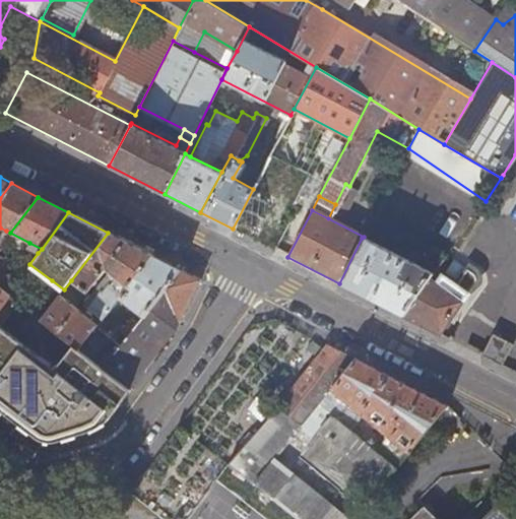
[(119,298),(152,255),(108,233),(71,280),(86,293),(106,268),(117,277),(104,294),(102,292),(88,309),(102,320),(119,298)]
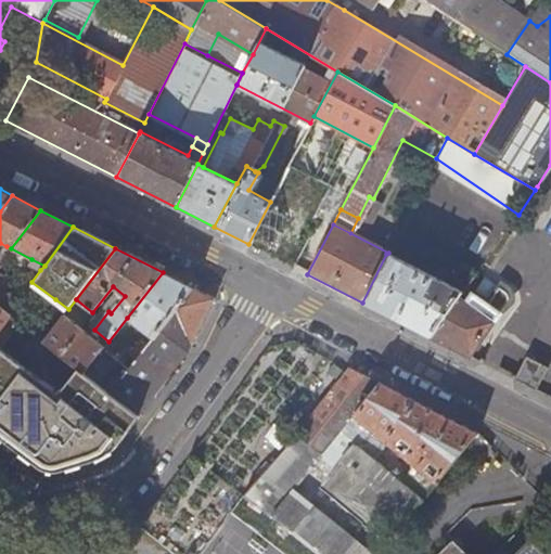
[(362,303),(431,337),(463,292),(386,254),(362,303)]
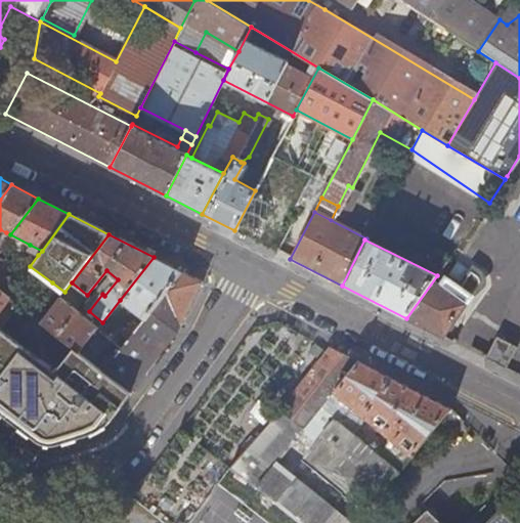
[(38,255),(42,251),(30,245),(27,249),(33,252),(38,255)]
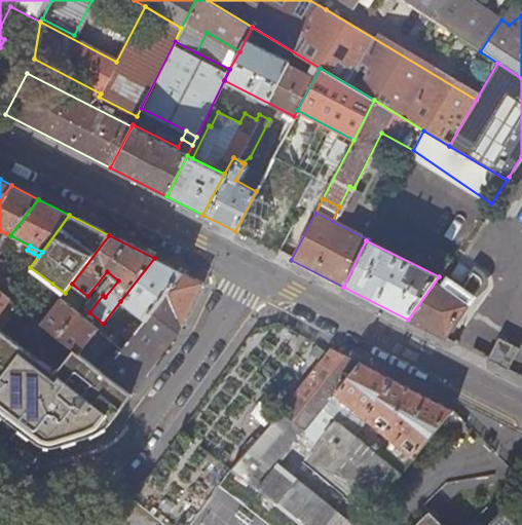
[(30,267),(38,256),(33,253),(22,267),(27,271),(30,267)]
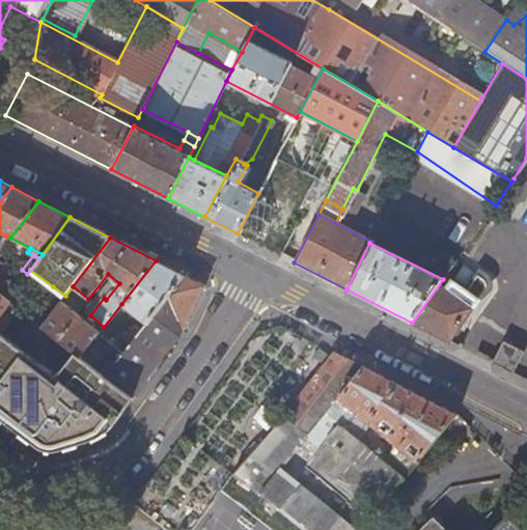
[(145,323),(154,312),(183,274),(156,260),(121,304),(145,323)]
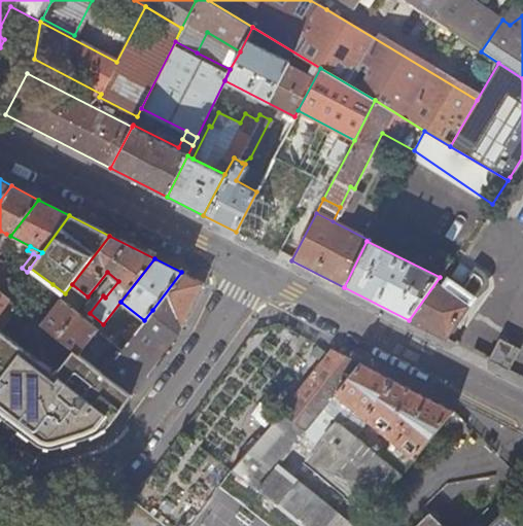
[(0,291),(7,296),(22,278),(0,263),(0,291)]
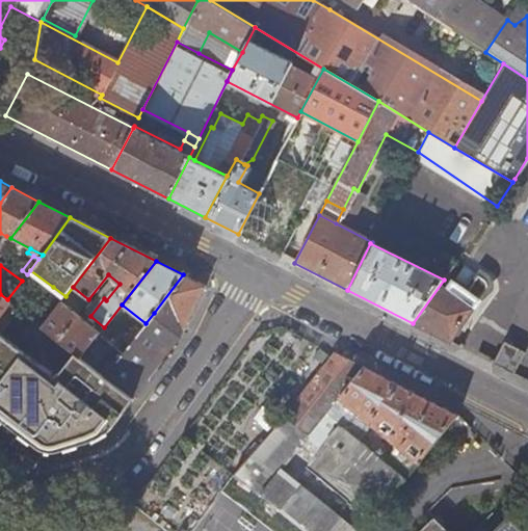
[(206,287),(183,274),(154,313),(184,330),(206,287)]
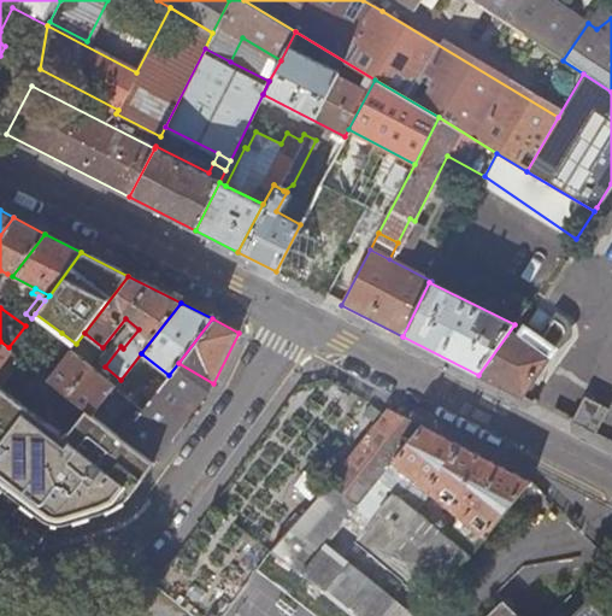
[(478,375),(522,397),(565,335),(565,329),(563,324),(554,318),(541,338),(516,321),(515,324),(478,375)]
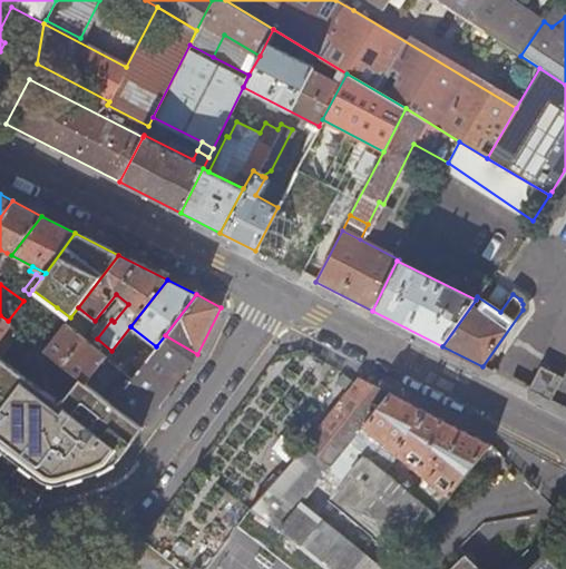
[(0,353),(19,330),(8,321),(0,315),(0,353)]
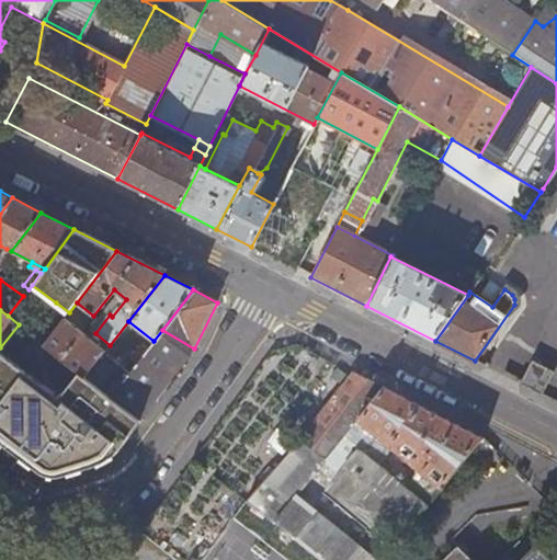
[(69,312),(44,344),(79,372),(84,376),(104,353),(105,351),(71,323),(76,318),(69,312)]
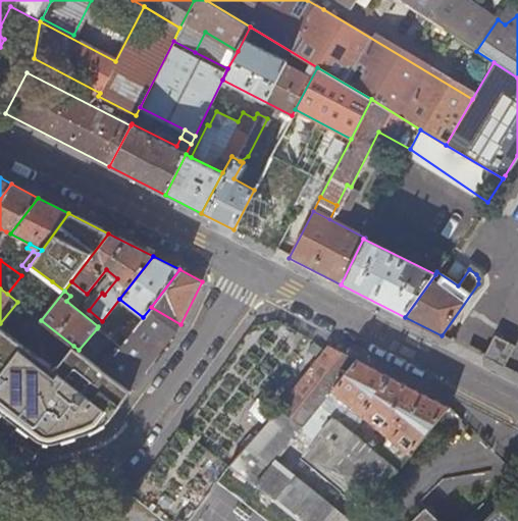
[(102,368),(128,388),(167,337),(168,339),(180,324),(151,307),(143,317),(137,325),(124,341),(119,348),(102,368)]
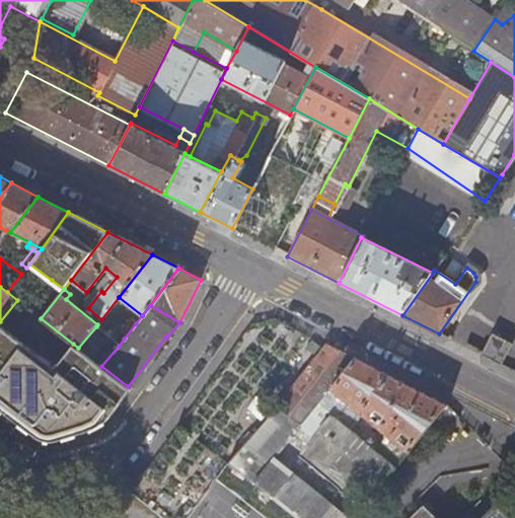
[(124,339),(136,323),(130,317),(118,333),(124,339)]
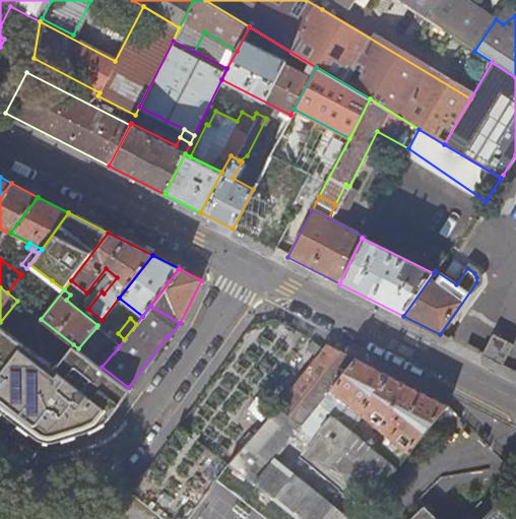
[(97,327),(78,348),(102,367),(119,346),(97,327)]
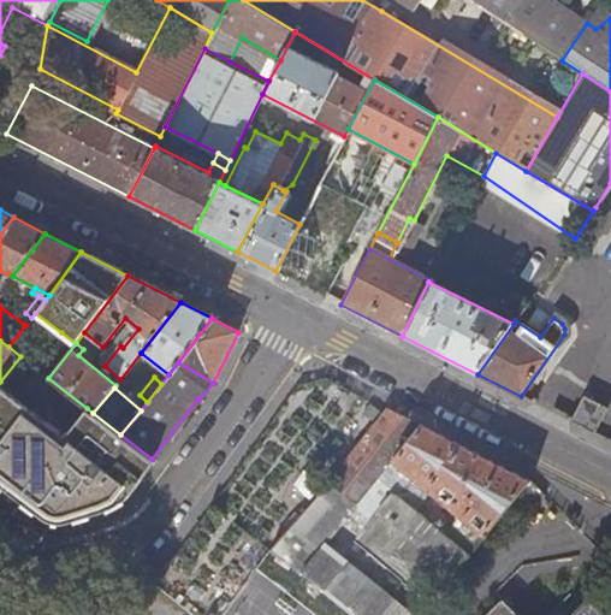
[(65,524),(106,510),(117,506),(126,497),(154,461),(152,459),(120,435),(93,413),(87,408),(64,437),(53,429),(0,389),(0,485),(48,522),(65,524)]
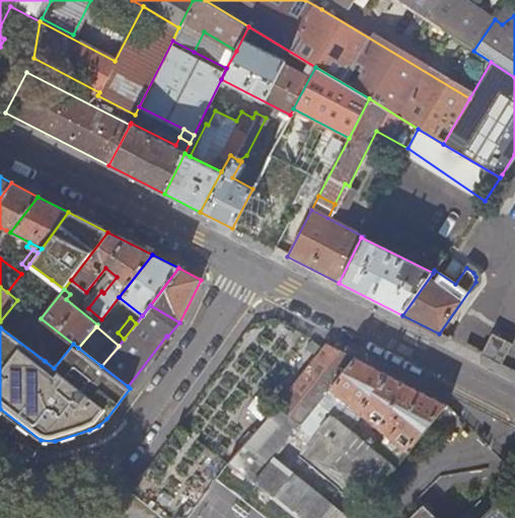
[(482,356),(501,365),(511,345),(492,335),(482,356)]
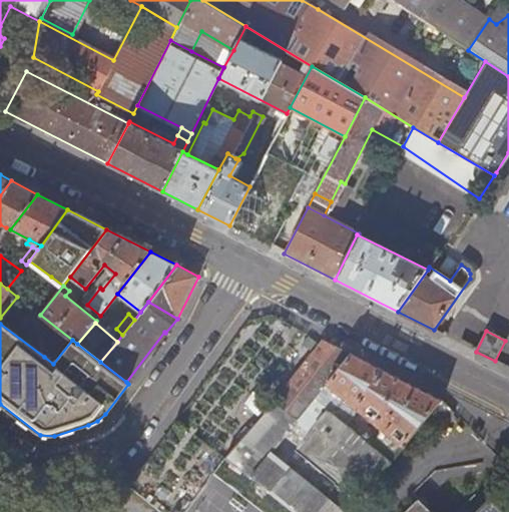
[(326,384),(350,354),(323,340),(271,402),(296,421),(326,384)]
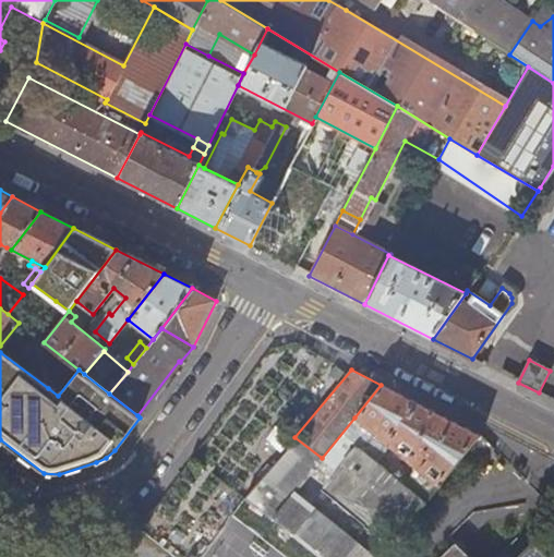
[(424,501),(479,435),(381,385),(354,418),(369,428),(418,469),(404,484),(424,501)]
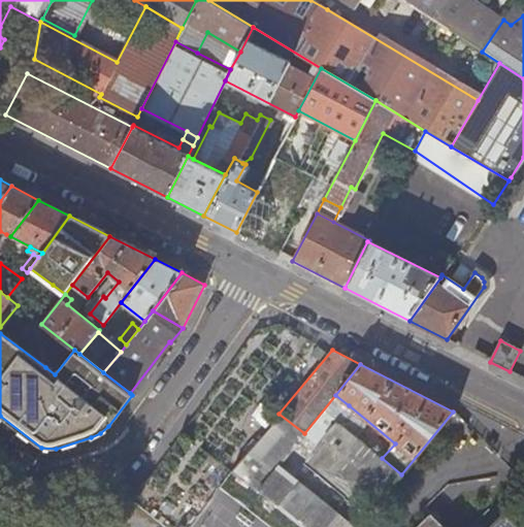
[(349,405),(335,395),(304,433),(294,447),(307,458),(336,422),(342,414),(349,405)]
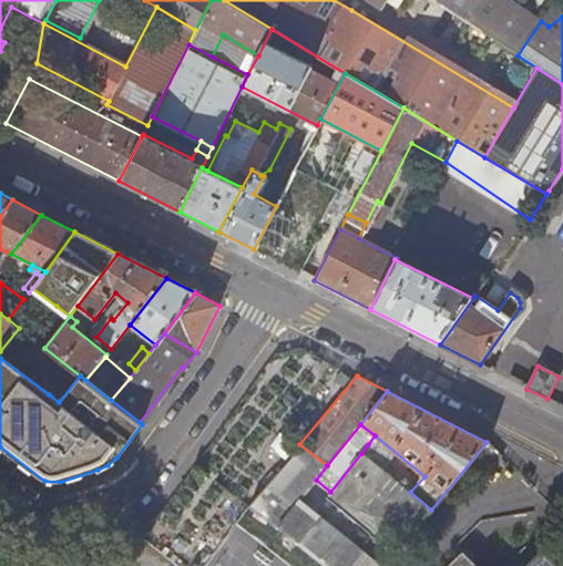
[(316,480),(327,465),(299,444),(248,505),(256,511),(278,527),(294,506),(316,480)]
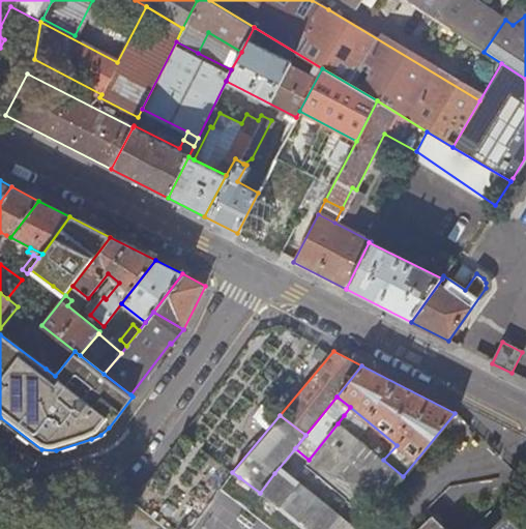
[(354,437),(354,436),(360,429),(344,415),(338,423),(354,437)]
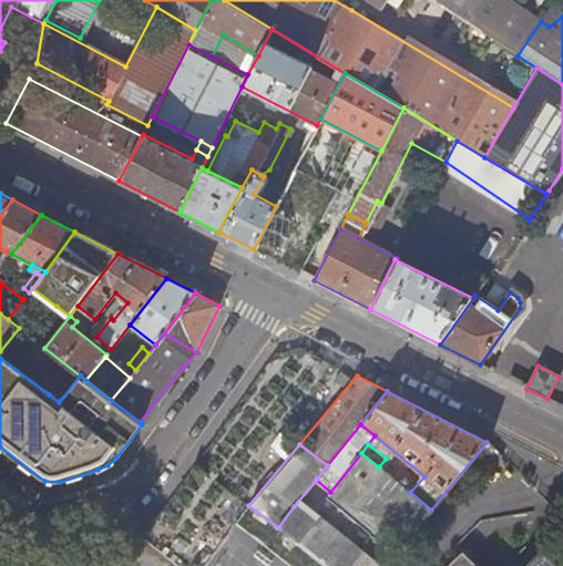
[(395,554),(431,510),(410,492),(379,466),(379,467),(361,453),(330,492),(326,496),(331,502),(395,554)]
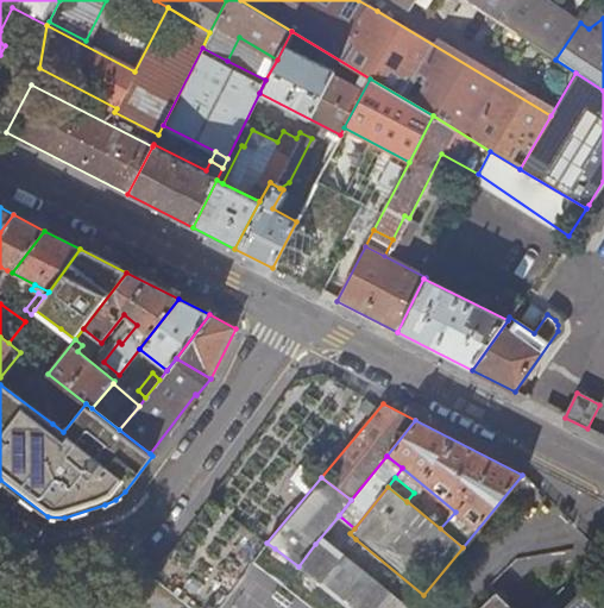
[(350,607),(411,607),(423,595),(356,539),(338,562),(320,584),(350,607)]
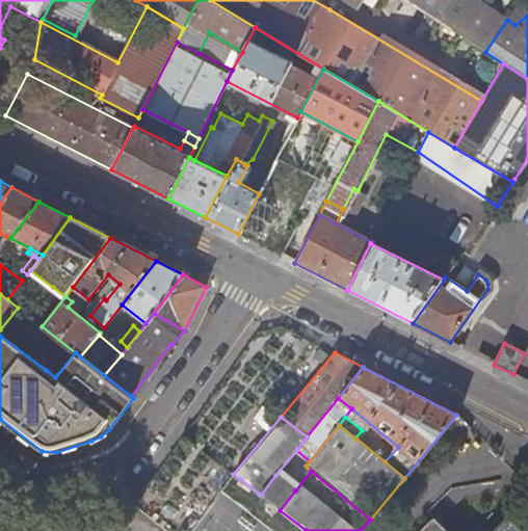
[(280,510),(295,490),(275,475),(261,495),(280,510)]
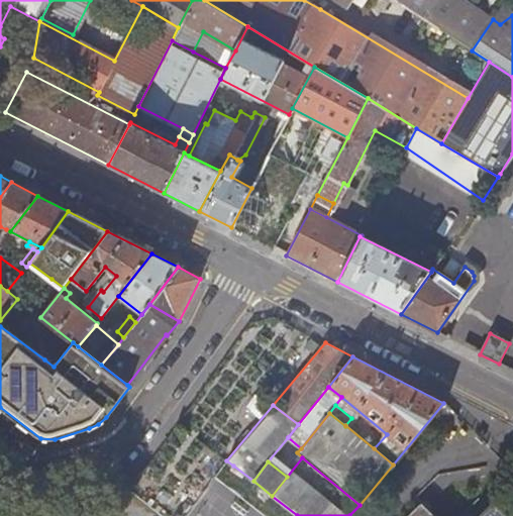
[(508,515),(494,501),(478,515),(431,515),(419,504),(407,515),(508,515)]
